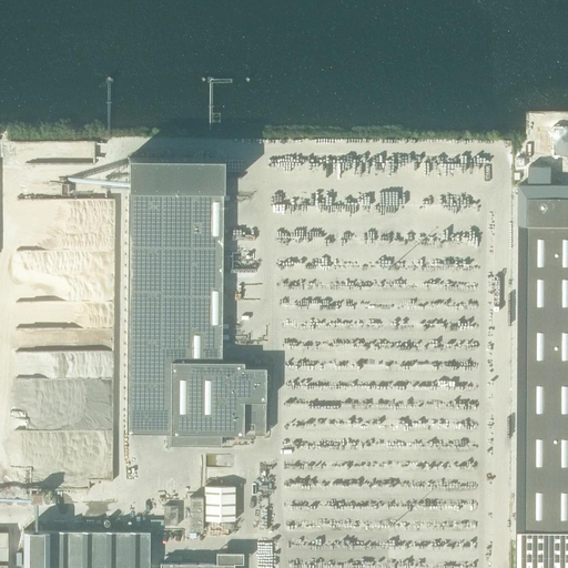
[(567,198),(553,198),(553,153),(541,153),(540,198),(528,198),(525,533),(567,531),(567,198)]
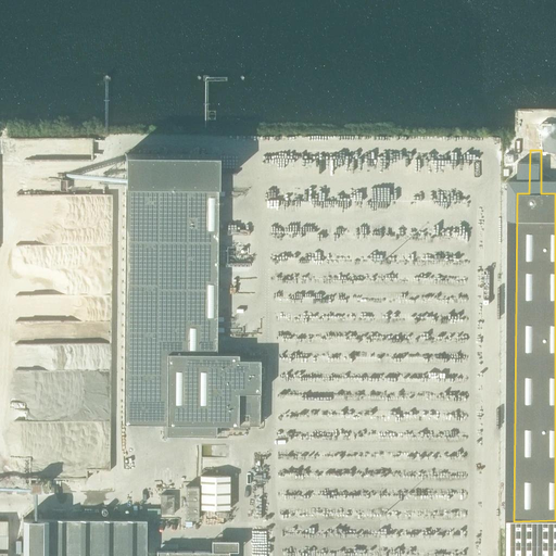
[(164,425),(166,425),(175,425),(215,425),(216,425),(260,426),(260,359),(249,359),(239,359),(239,354),(227,353),(216,353),(217,240),(218,154),(125,154),(123,409),(123,424),(126,425),(126,424),(127,424),(136,424),(136,425),(137,425),(137,424),(147,424),(147,425),(148,425),(148,424),(155,424),(155,425),(156,425),(156,424),(164,424),(164,425)]
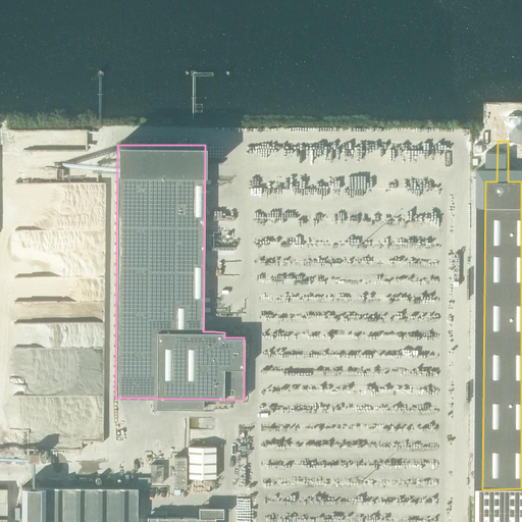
[(313,348),(312,346),(310,345),(309,343),(307,342),(306,341),(305,340),(303,338),(301,337),(299,337),(298,337),(296,336),(294,336),(293,336),(291,336),(289,337),(286,337),(284,338),(282,340),(281,341),(279,342),(278,343),(277,344),(276,345),(274,347),(273,348),(273,349),(272,351),(272,353),(271,355),(271,357),(271,359),(271,360),(271,362),(271,364),(272,365),(272,367),(273,368),(273,369),(274,370),(274,371),(275,373),(276,374),(277,375),(279,377),(281,378),(283,379),(284,380),(288,380),(290,381),(292,381),(295,381),(297,381),(300,380),(302,380),(304,378),(307,377),(308,376),(310,374),(311,373),(312,372),(313,370),(313,369),(314,368),(314,367),(315,365),(315,364),(316,363),(316,362),(316,360),(316,359),(316,358),(316,356),(316,355),(315,353),(314,351),(314,350),(313,348)]
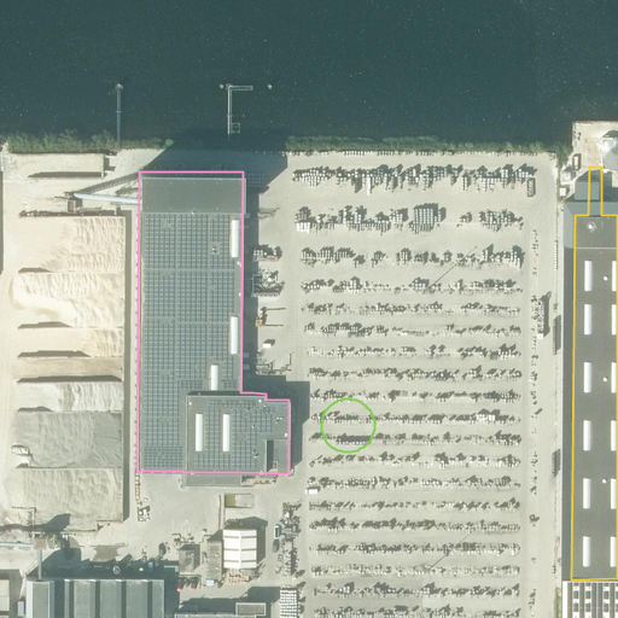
[(255,566),(255,529),(222,529),(222,566),(255,566)]
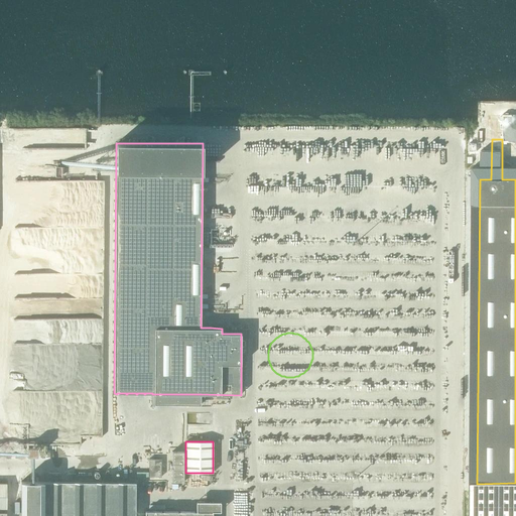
[(161,477),(161,460),(149,459),(149,477),(161,477)]
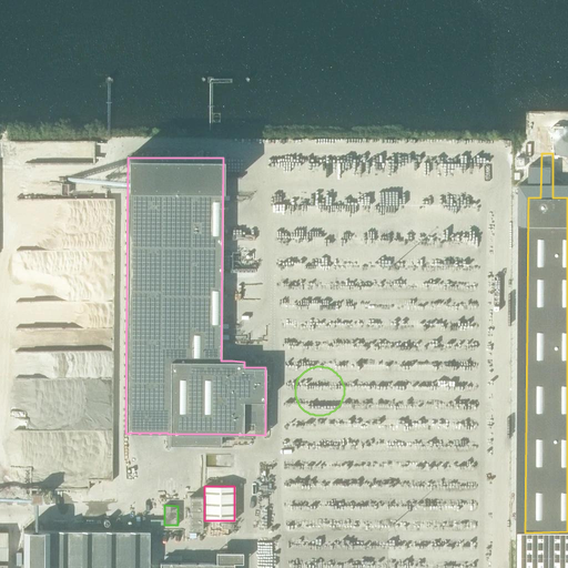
[(233,567),(234,564),(160,563),(160,567),(149,567),(149,531),(23,530),(22,567),(233,567)]
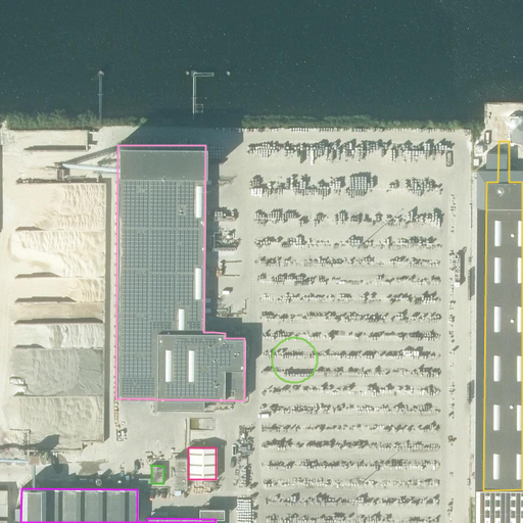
[(502,493),(501,514),(517,515),(517,494),(502,493)]
